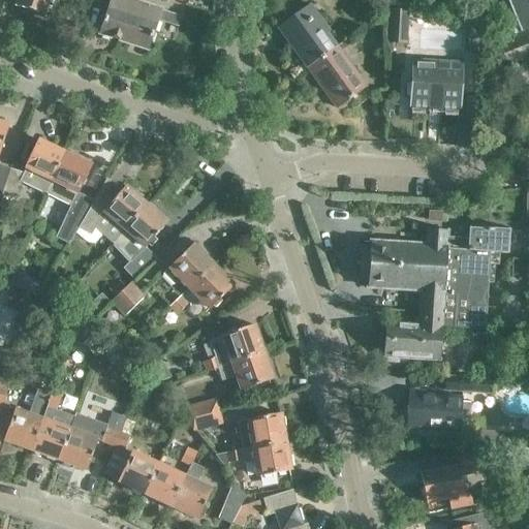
[(18,0),(17,6),(44,14),(49,0),(18,0)]
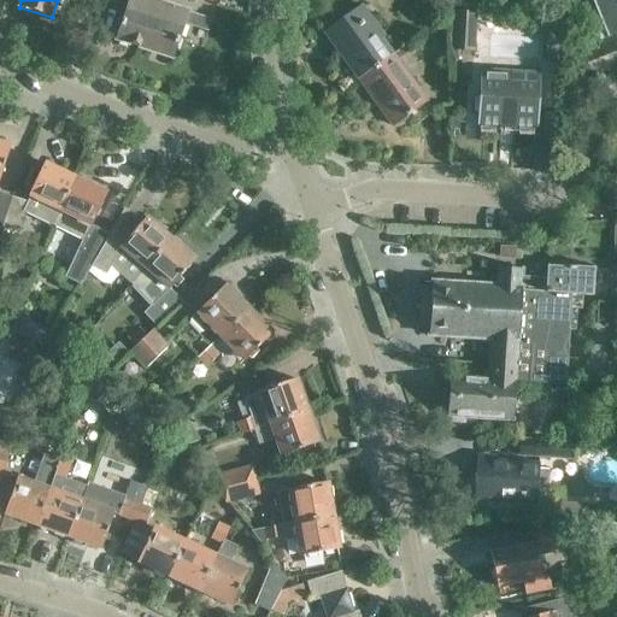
[(616,0),(595,0),(610,35),(616,33),(616,0)]
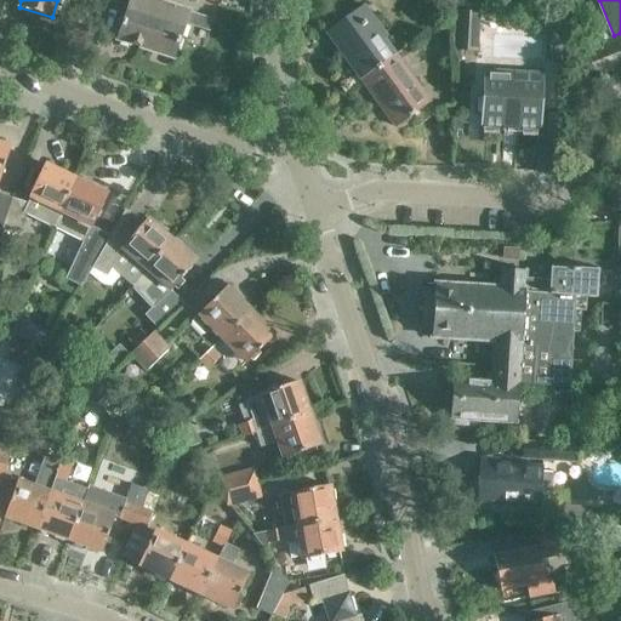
[(165,5),(164,9),(160,18),(126,7),(115,40),(172,58),(184,23),(209,32),(212,21),(165,5)]
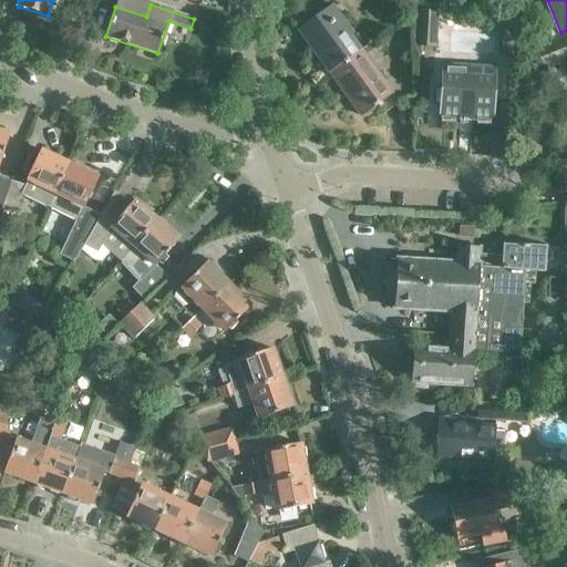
[(329,73),(361,50),(350,35),(353,33),(332,4),(298,30),(329,73)]
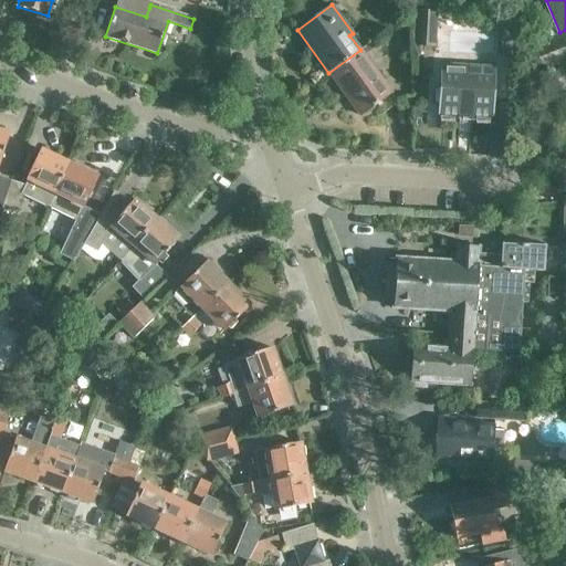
[(416,46),(436,48),(437,12),(418,11),(416,46)]
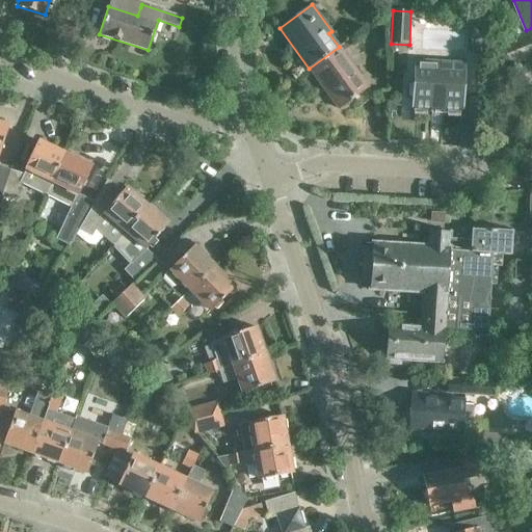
[(367,85),(339,47),(309,69),(338,108),(353,96),(361,106),(374,96),(367,85)]
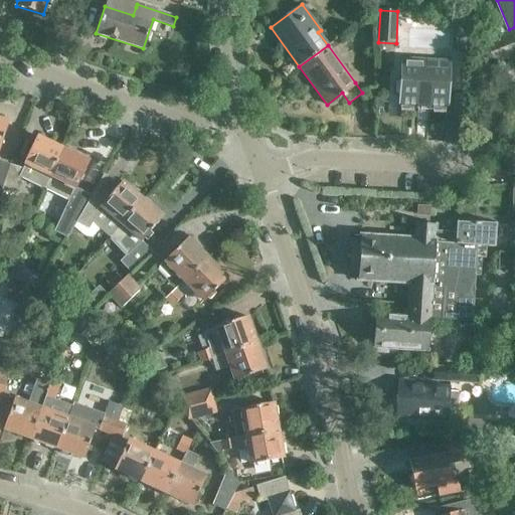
[(401,80),(396,83),(395,94),(400,96),(399,105),(448,108),(449,74),(401,72),(401,80)]
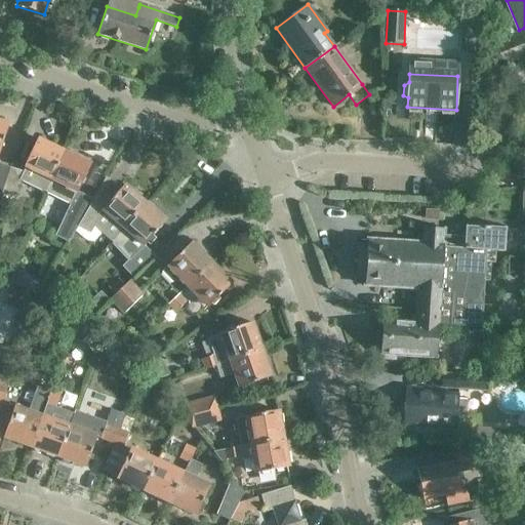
[(0,148),(8,124),(0,121),(0,148)]
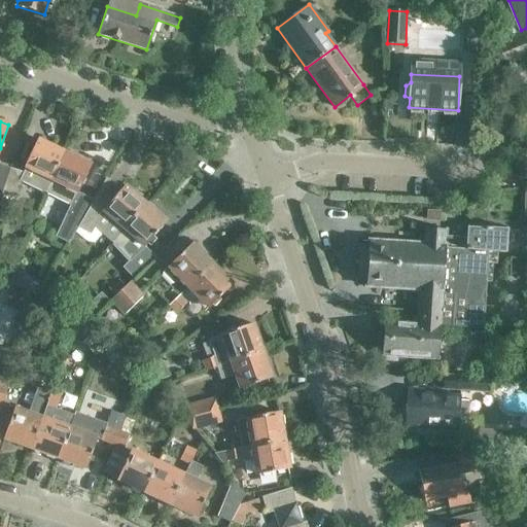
[(44,192),(64,151),(38,140),(23,172),(11,168),(2,195),(14,199),(21,181),(44,192)]
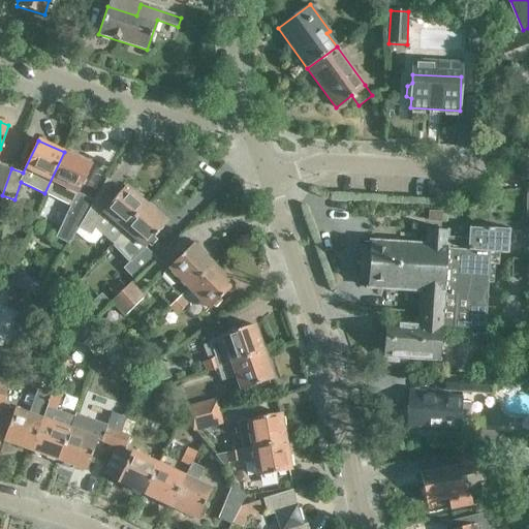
[(89,164),(64,152),(44,193),(57,198),(69,206),(75,193),(89,164)]
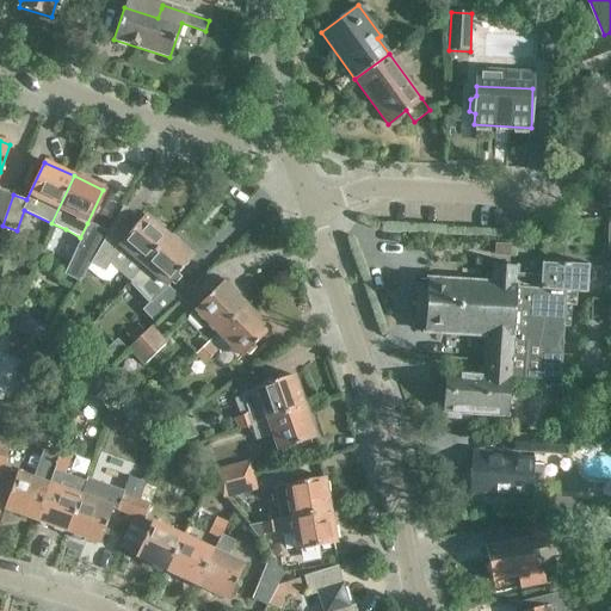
[(0,223),(2,226),(13,195),(0,190),(0,223)]
